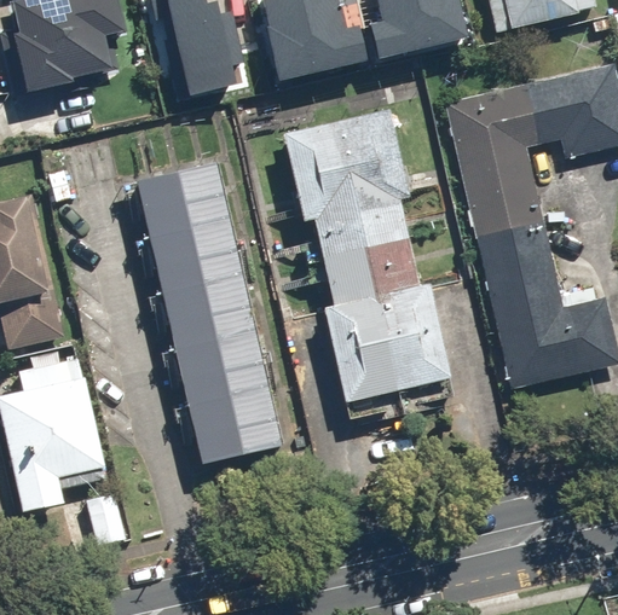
[(19,0),(10,3),(29,86),(116,67),(109,33),(126,28),(119,0),(19,0)]
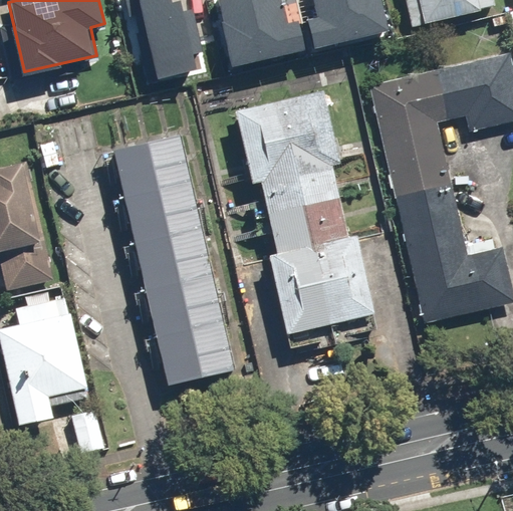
[(124,0),(143,79),(198,67),(194,50),(201,48),(192,7),(182,9),(180,1),(173,2),(173,0),(124,0)]
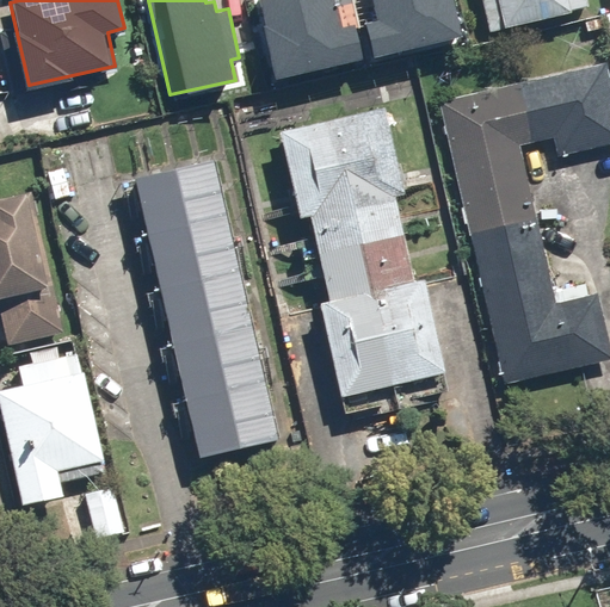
[(263,0),(275,74),(359,59),(353,22),(339,24),(334,0),(263,0)]
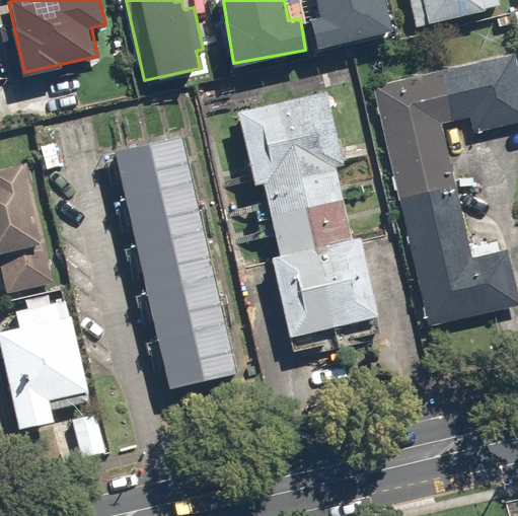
[(311,17),(317,44),(390,26),(383,0),(315,0),(319,15),(311,17)]
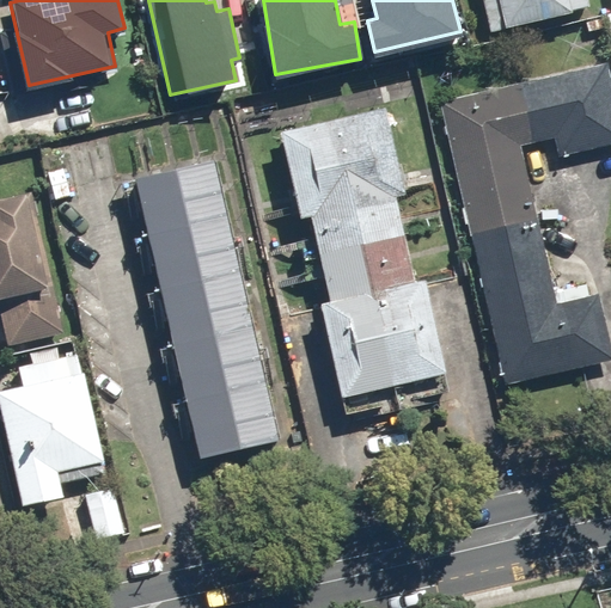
[(482,0),(489,30),(590,6),(587,0),(482,0)]
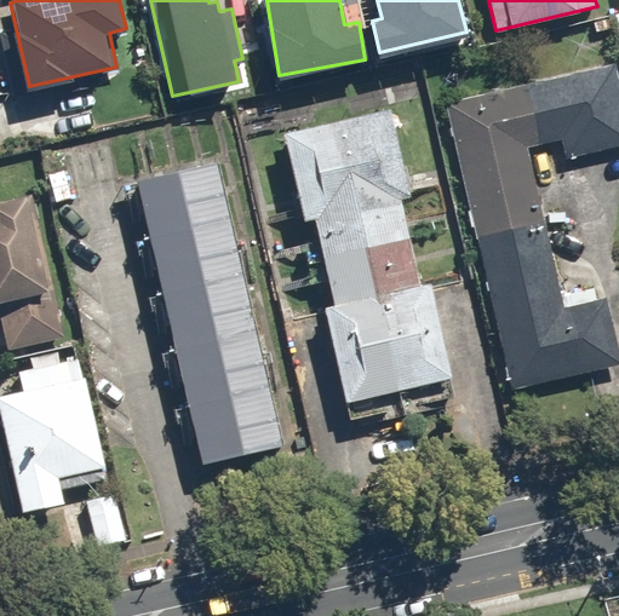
[(566,157),(618,144),(618,97),(611,63),(445,103),(514,390),(618,363),(618,351),(606,295),(565,305),(526,147),(561,138),(566,157)]
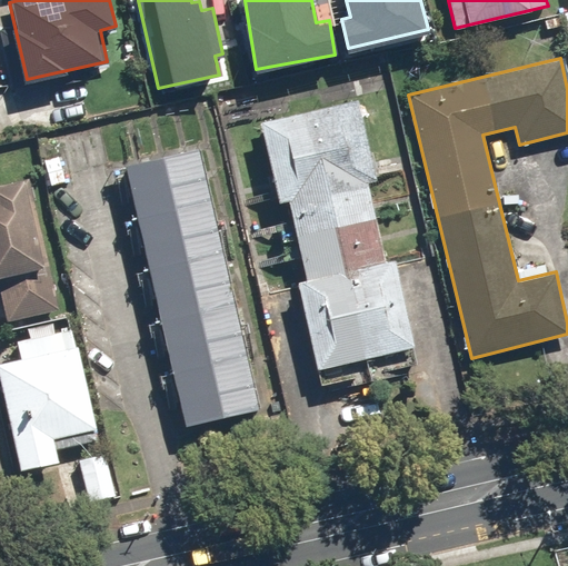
[(360,102),(260,122),(279,204),(290,201),(307,279),(301,280),(320,371),(415,351),(396,259),(382,262),(367,186),(377,184),(360,102)]
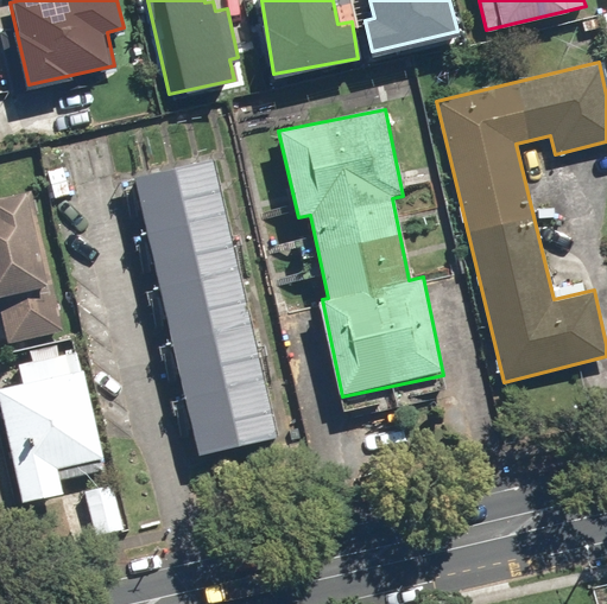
[(212,157),(133,176),(201,457),(279,438),(212,157)]
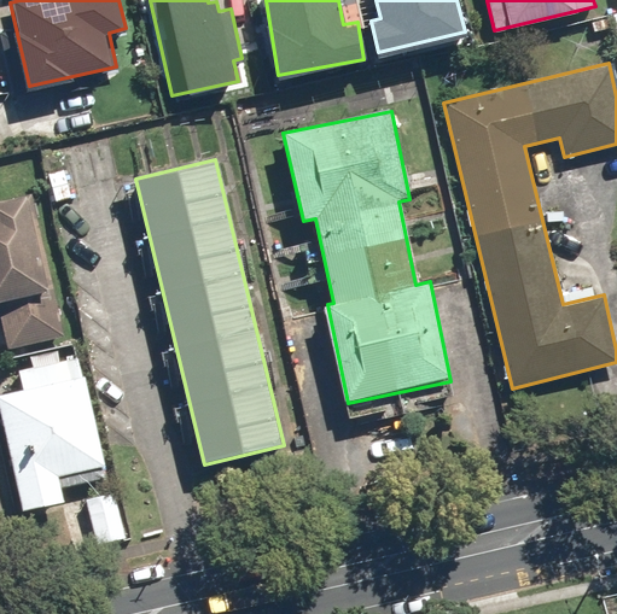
[(0,304),(1,304),(11,345),(62,333),(28,194),(0,202),(0,304)]
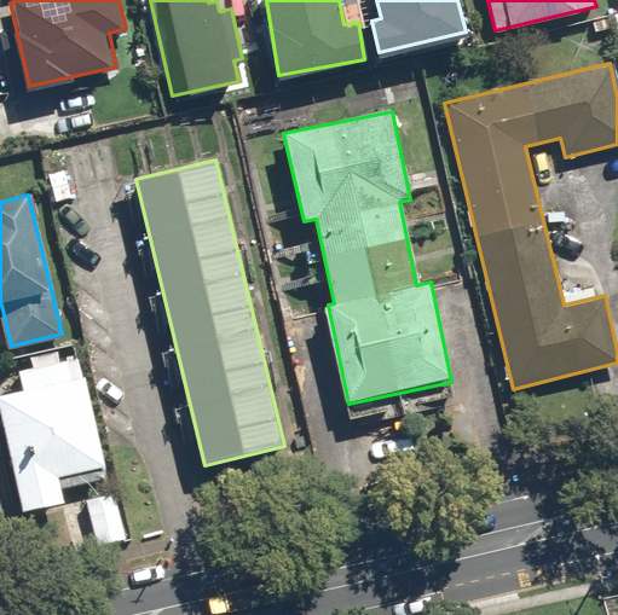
[(23,390),(0,395),(0,405),(22,511),(62,503),(57,477),(103,468),(84,375),(64,379),(61,363),(19,371),(23,390)]
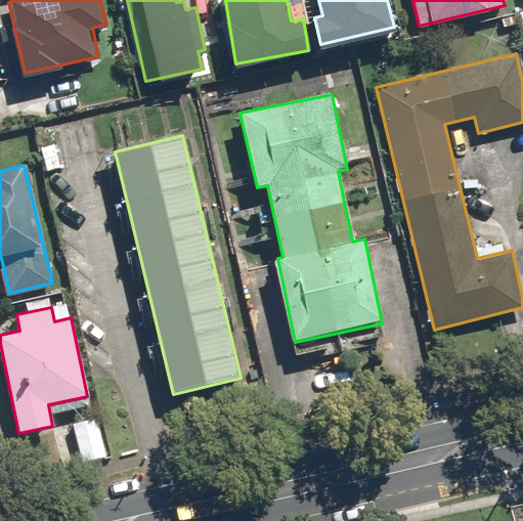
[(96,417),(73,422),(81,461),(104,456),(96,417)]
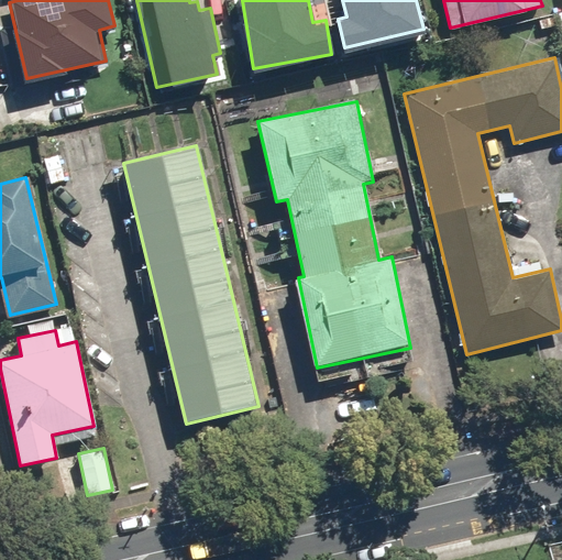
All buildings are outlined.
